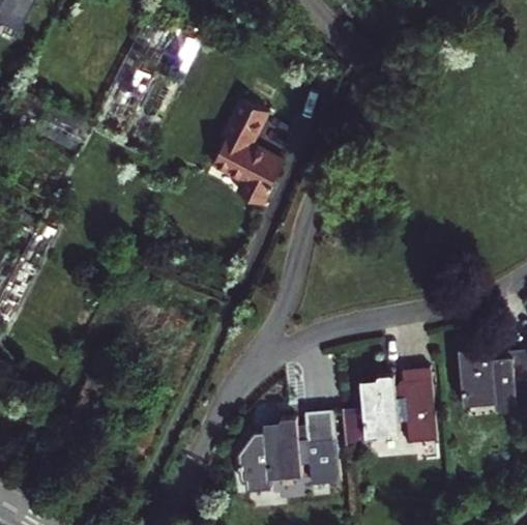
[(5,0),(0,9),(0,20),(22,31),(36,0),(5,0)]
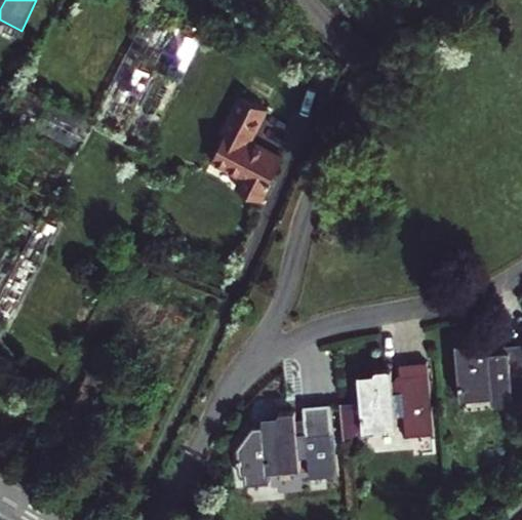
[(154,0),(90,124),(143,150),(212,13),(184,0),(154,0)]
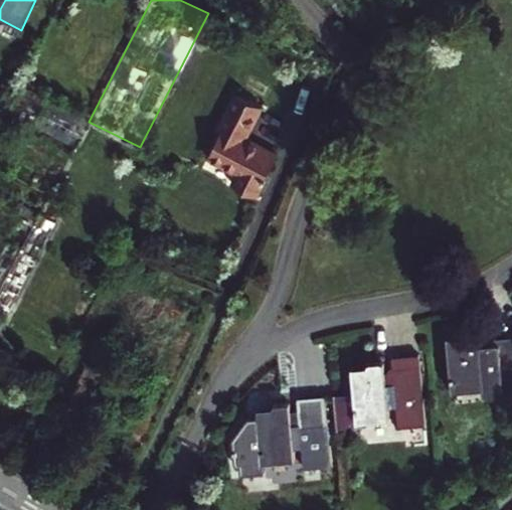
[(258,109),(230,94),(212,130),(218,134),(204,161),(234,177),(228,187),(251,199),(274,157),(241,140),(258,109)]
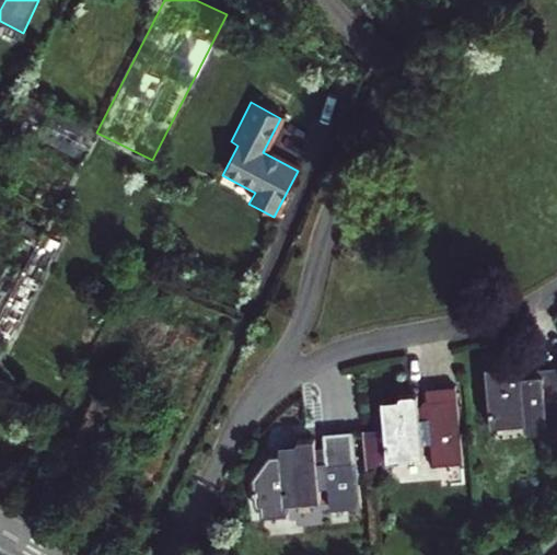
[(44,239),(0,215),(0,235),(35,254),(44,239)]
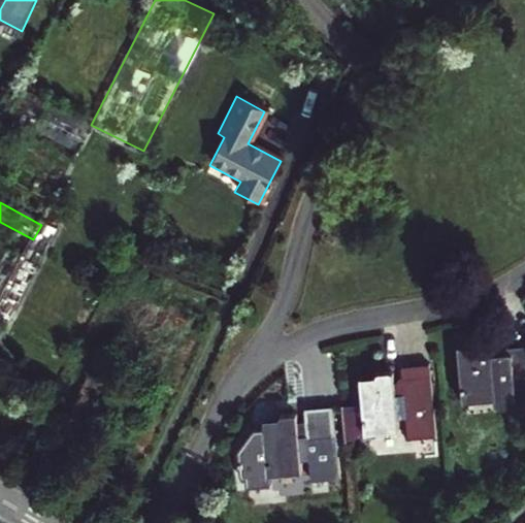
[(0,338),(57,232),(41,225),(33,239),(32,243),(26,255),(23,260),(0,301),(0,338)]
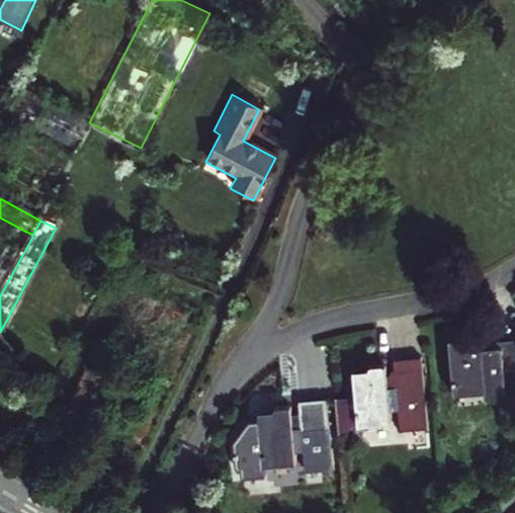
[(0,237),(25,250),(31,239),(0,222),(0,237)]
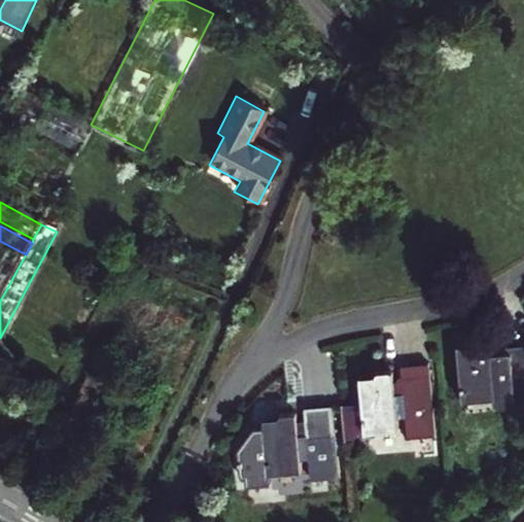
[(0,301),(23,259),(0,247),(0,301)]
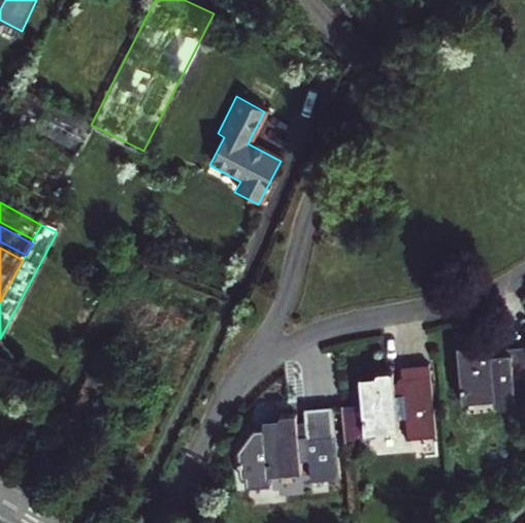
[(524,407),(524,348),(498,351),(499,356),(491,357),(489,342),(473,344),(474,348),(458,349),(462,404),(494,402),(499,411),(524,407)]
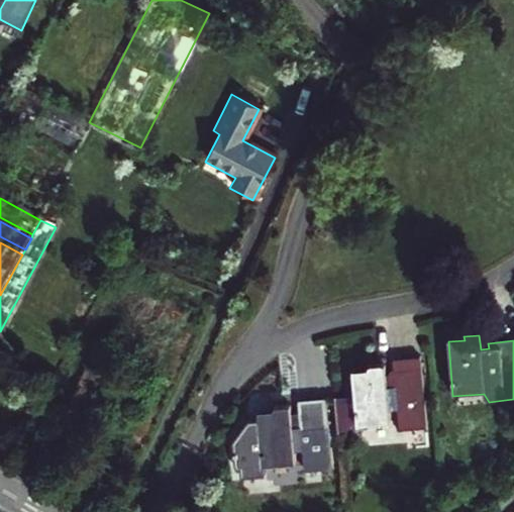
[(390,425),(388,414),(396,414),(398,433),(426,431),(420,372),(393,376),(394,390),(386,391),(385,368),(367,369),(367,372),(352,374),(355,401),(335,403),(338,441),(358,439),(357,427),(390,425)]
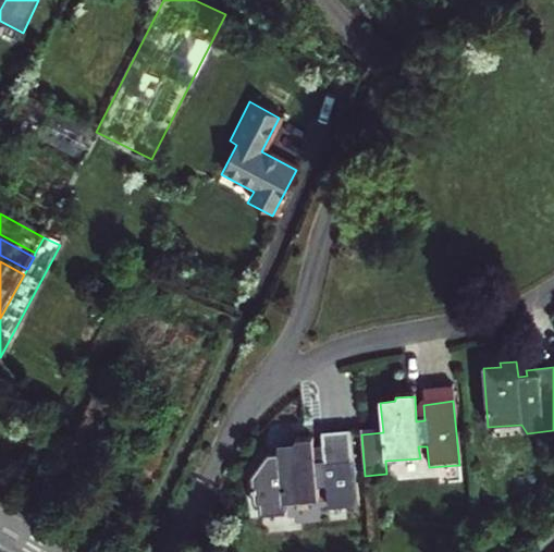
[(318,502),(317,491),(324,490),(327,511),(357,508),(352,448),(321,450),(322,465),(315,465),(312,440),(294,441),(294,445),(279,446),(280,456),(269,457),(248,474),(249,482),(245,482),(247,507),(251,507),(253,517),(284,515),(283,504),(318,502)]
